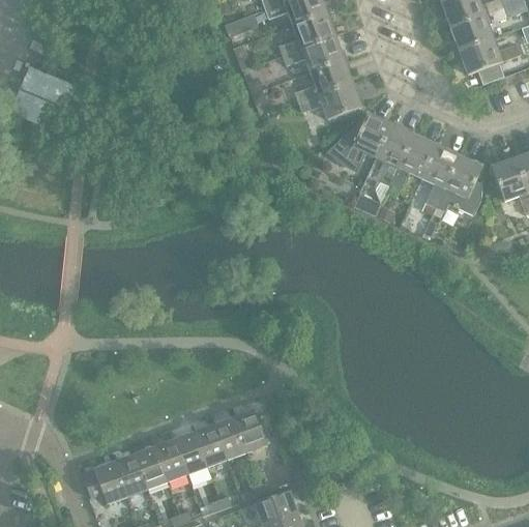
[(261,0),(264,10),(290,0),(261,0)]
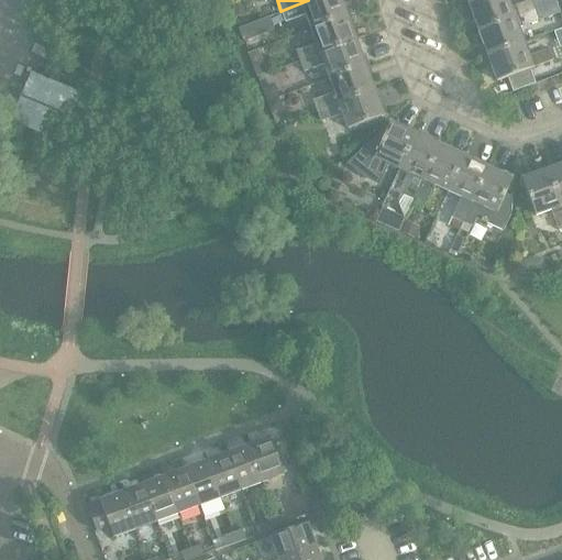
[(308,0),(281,11),(285,21),(306,13),(311,29),(346,14),(341,0),(308,0)]
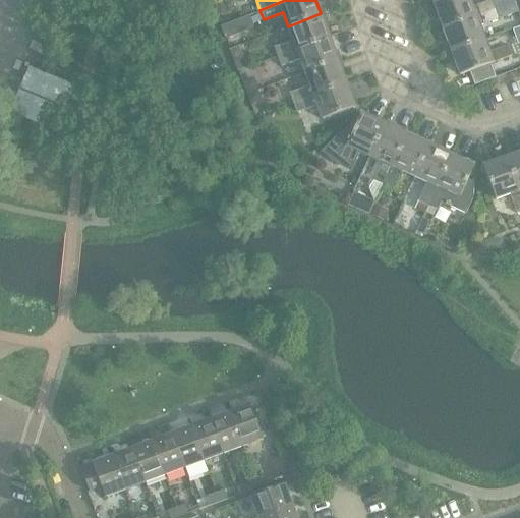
[(443,26),(496,7),(493,0),(483,0),(473,4),(471,0),(442,0),(434,3),(443,26)]
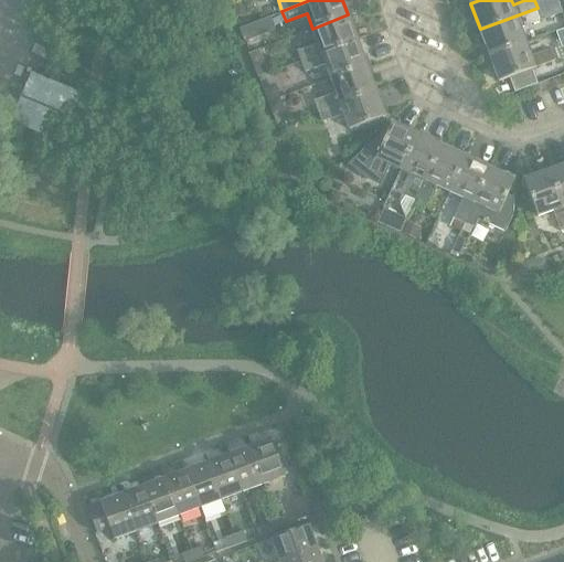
[(489,54),(525,40),(521,25),(541,18),(538,8),(480,29),(489,54)]
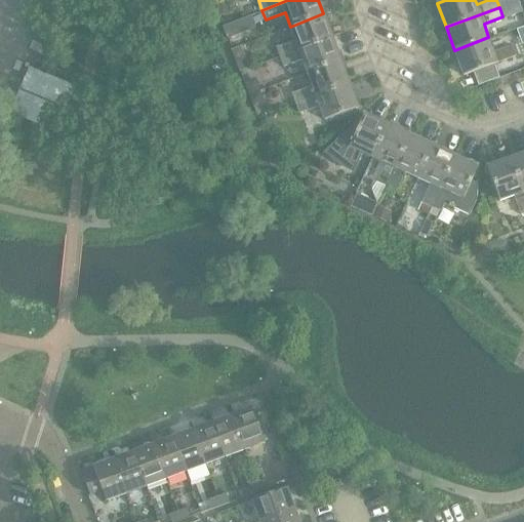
[(225,23),(230,35),(257,24),(252,11),(225,23)]
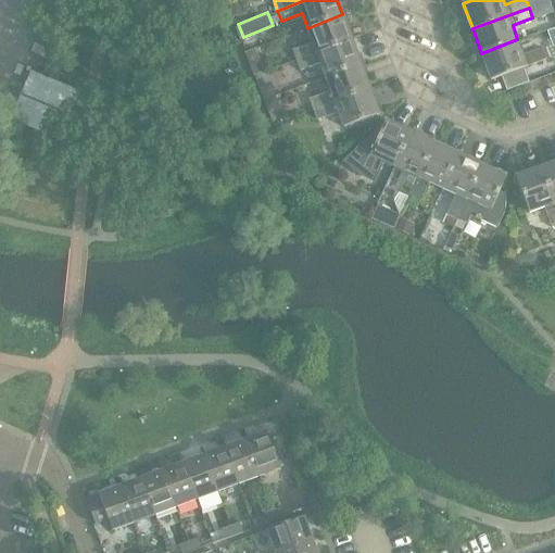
[(342,14),(307,28),(312,41),(291,49),(295,60),(352,39),(342,14)]
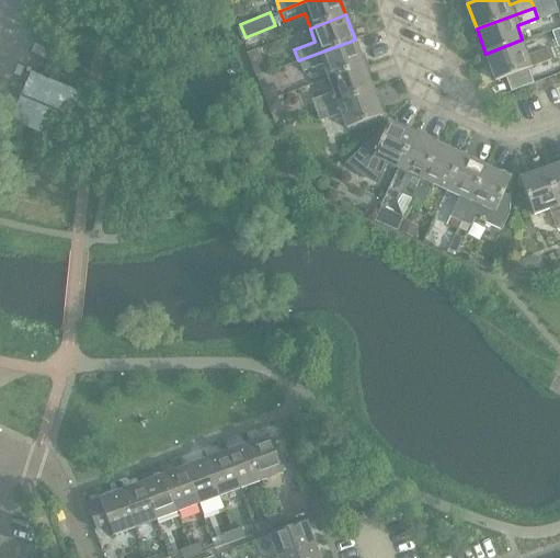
[(355,40),(298,60),(303,70),(322,64),(328,77),(363,63),(355,40)]
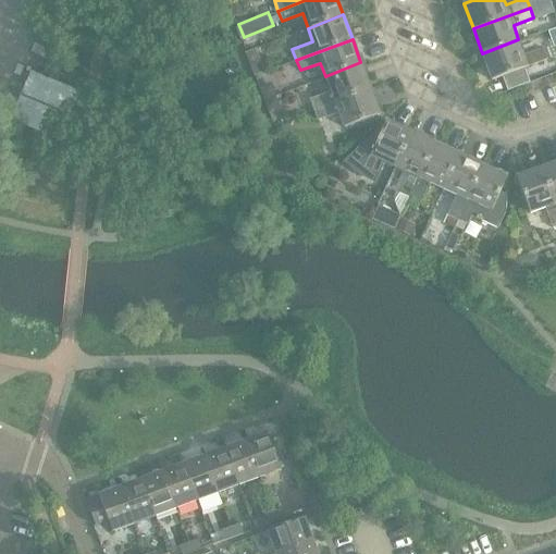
[(518,39),(482,53),(492,78),(528,65),(528,64),(547,57),(544,46),(523,53),(518,39)]
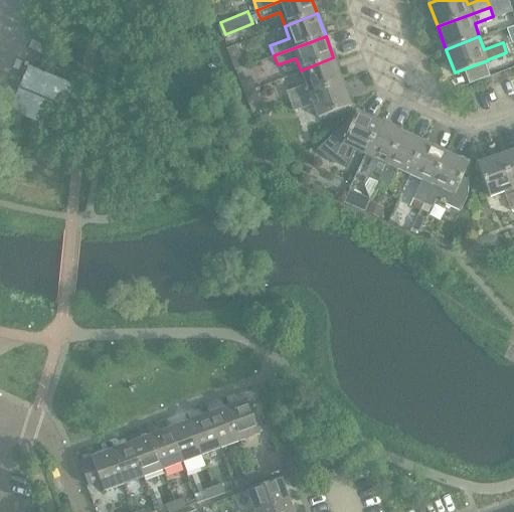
[(333,57),(301,70),(306,83),(287,91),(290,101),(342,81),(333,57)]
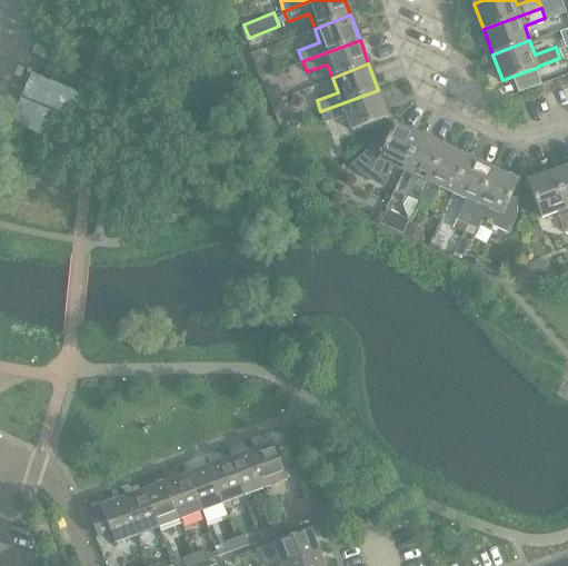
[(378,90),(320,111),(325,122),(346,113),(351,129),(388,116),(378,90)]
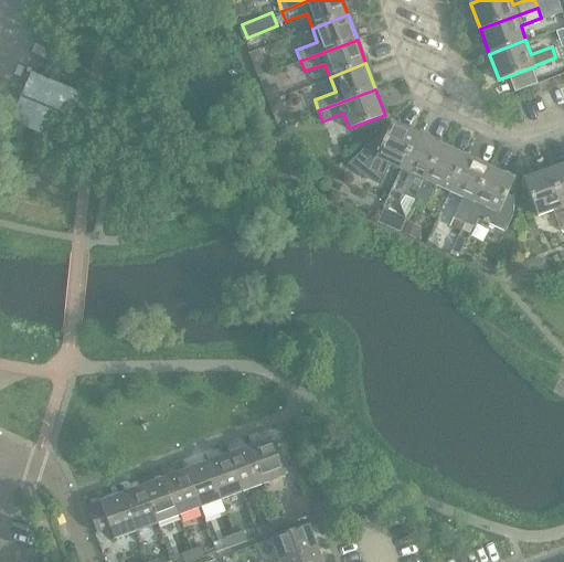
[(387,161),(401,167),(417,133),(392,120),(383,140),(376,137),(375,136),(346,163),(347,165),(349,162),(358,170),(368,176),(379,181),(387,161)]
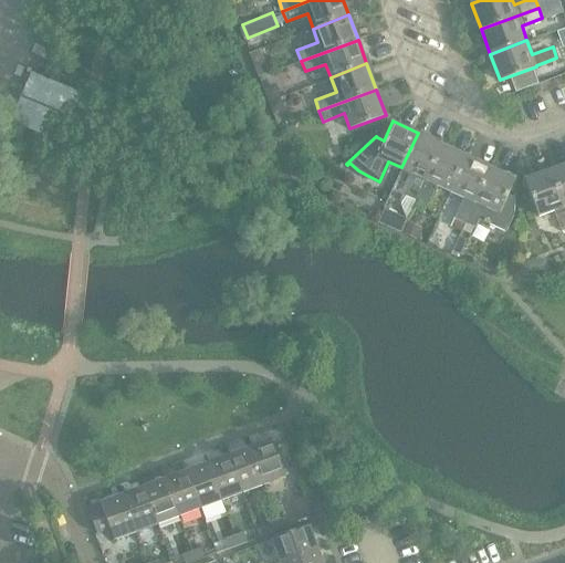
[(416,199),(441,144),(418,133),(401,167),(415,174),(403,202),(412,207),(416,199)]
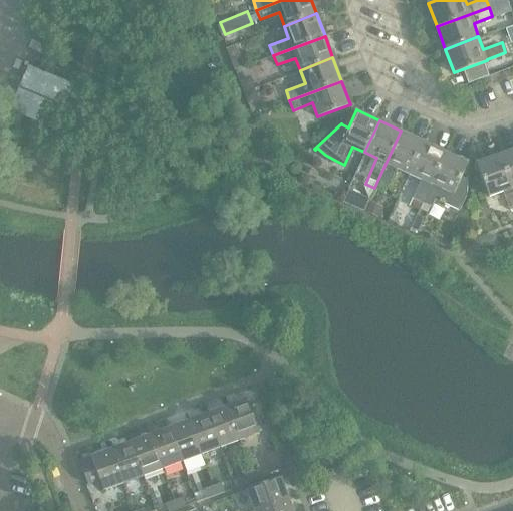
[(401,131),(377,181),(388,185),(396,167),(409,172),(423,141),(401,131)]
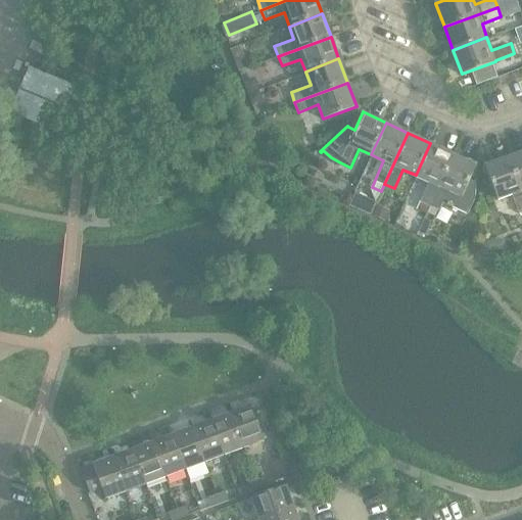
[(430,143),(416,175),(428,181),(420,199),(429,204),(453,153),(430,143)]
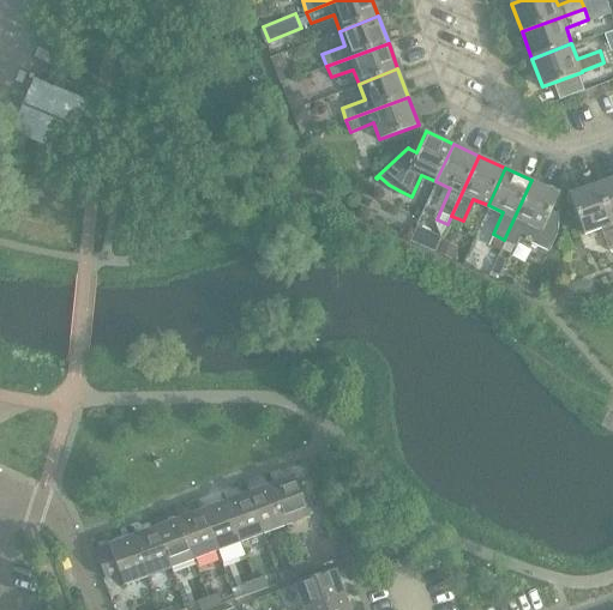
[(612,176),(596,183),(612,228),(612,176)]
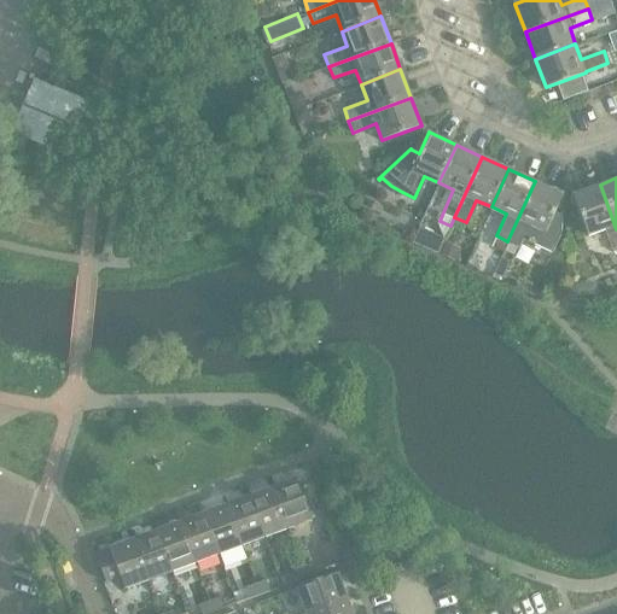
[(535,181),(507,241),(519,246),(523,238),(552,251),(560,233),(562,211),(560,211),(560,212),(554,210),(563,193),(535,181)]
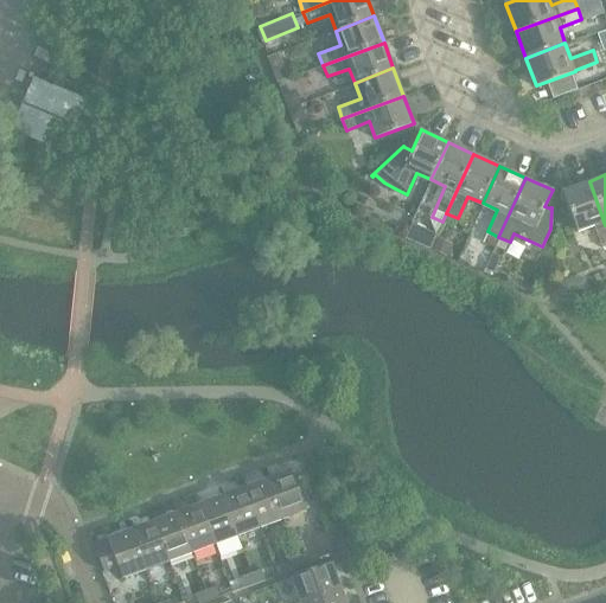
[(605,244),(605,225),(589,181),(562,191),(578,230),(594,224),(603,247),(605,244)]
